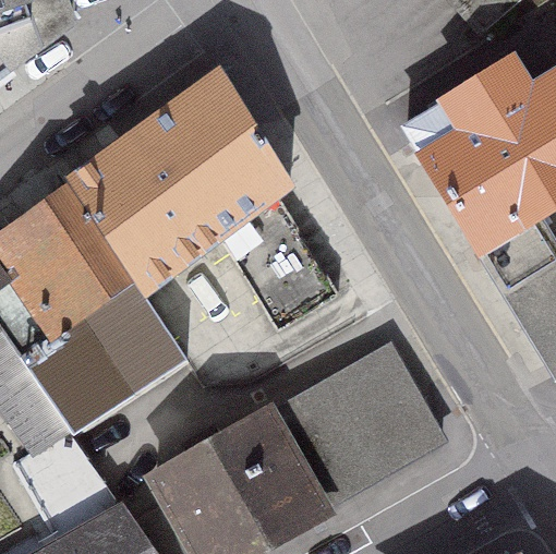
[(0,68),(68,19),(61,0),(0,0),(0,68)]
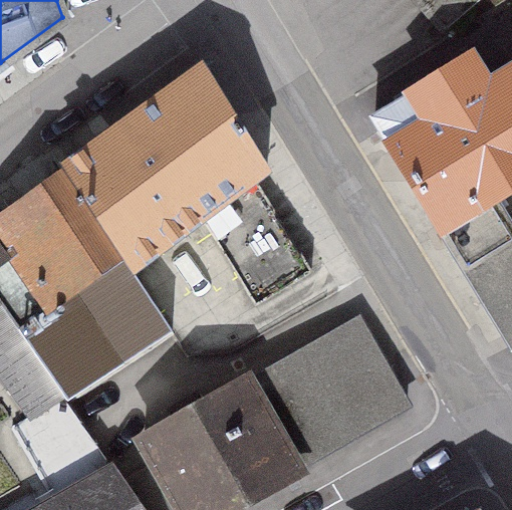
[(511,66),(484,82),(468,56),(371,114),(511,340),(511,339),(511,235),(495,209),(493,210),(485,197),(511,180),(511,66)]
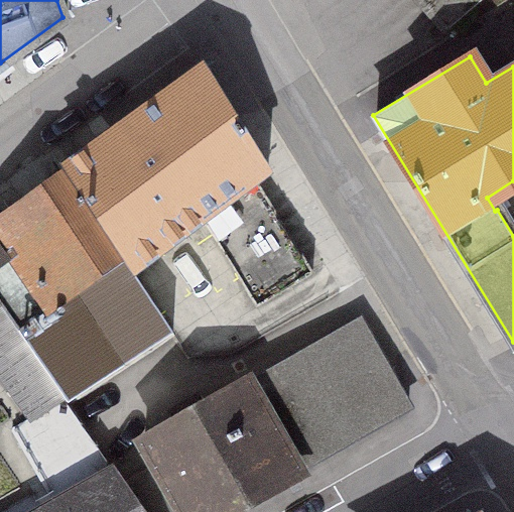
[(166,88),(60,163),(62,167),(130,268),(201,216),(253,176),(265,167),(201,62),(166,88)]
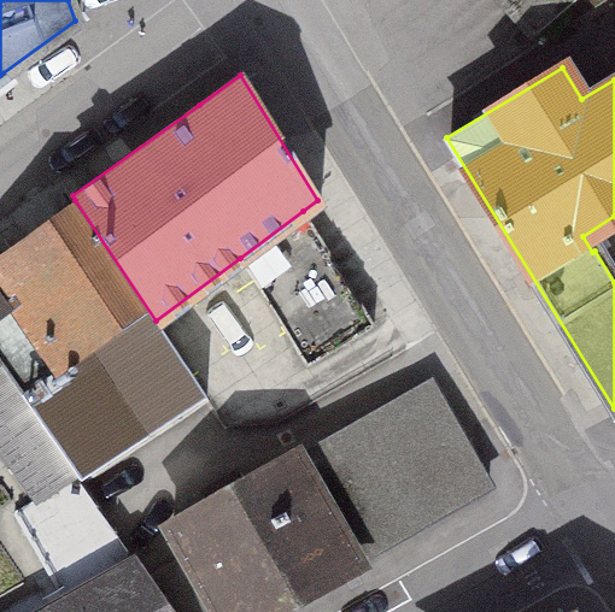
[(36,416),(78,475),(81,478),(206,395),(156,321),(75,200),(0,253),(0,363),(36,416)]
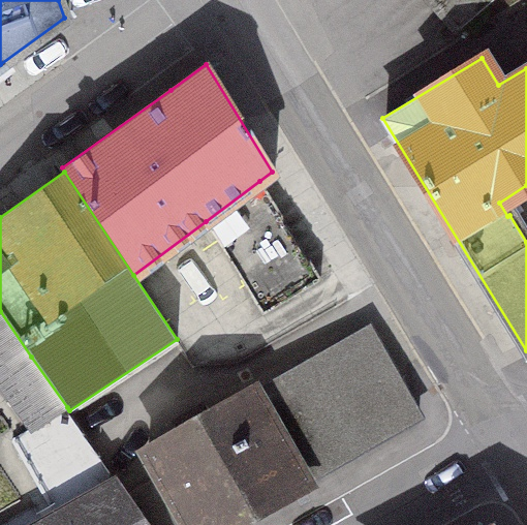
[(317,276),(259,181),(206,221),(260,311),(317,276)]
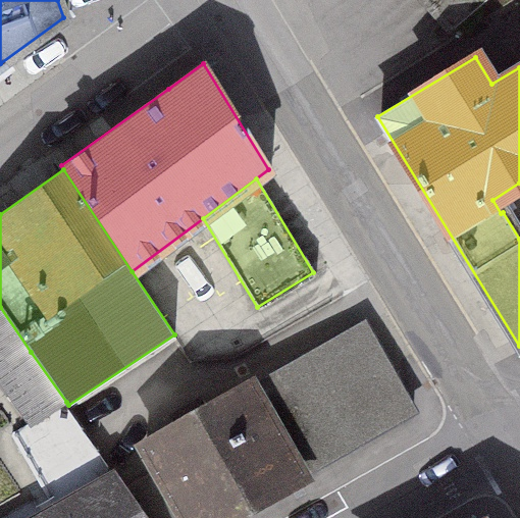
[(519,183),(492,200),(501,213),(503,212),(519,239),(519,183)]
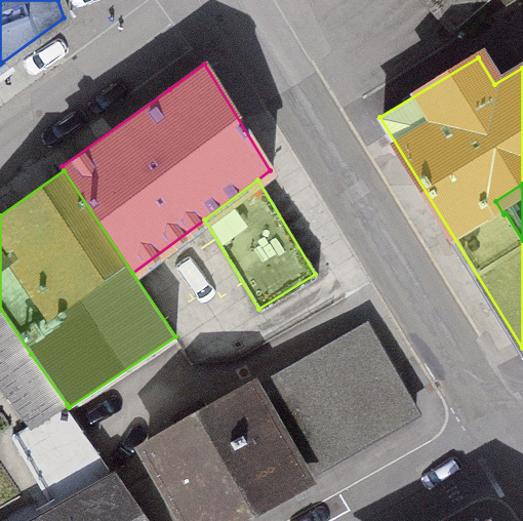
[(0,375),(31,354),(0,309),(0,375)]
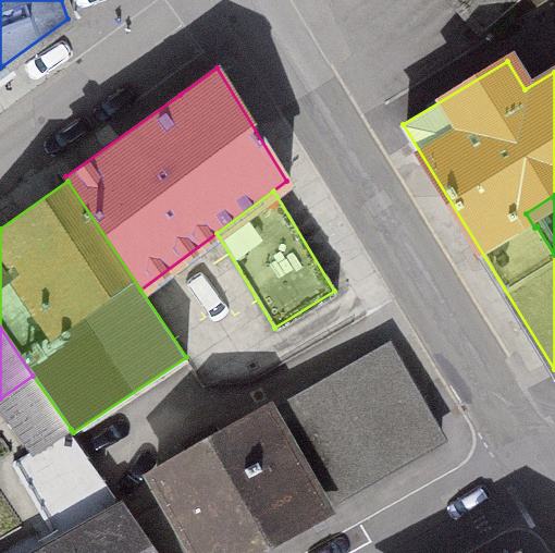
[(390,340),(266,413),(324,514),(447,438),(390,340)]
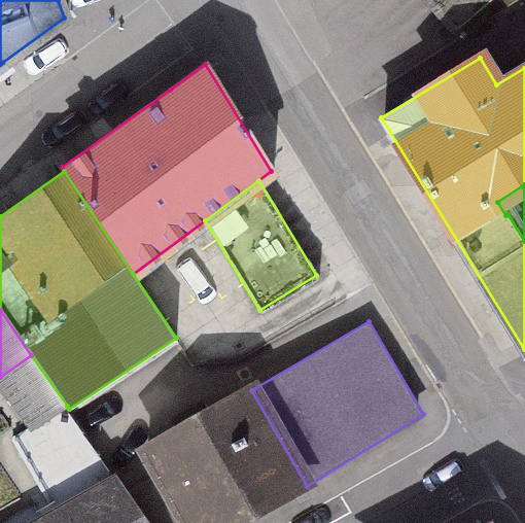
[(144,450),(156,473),(185,522),(239,522),(307,486),(251,390),(208,414),(199,399),(172,415),(180,429),(144,450)]
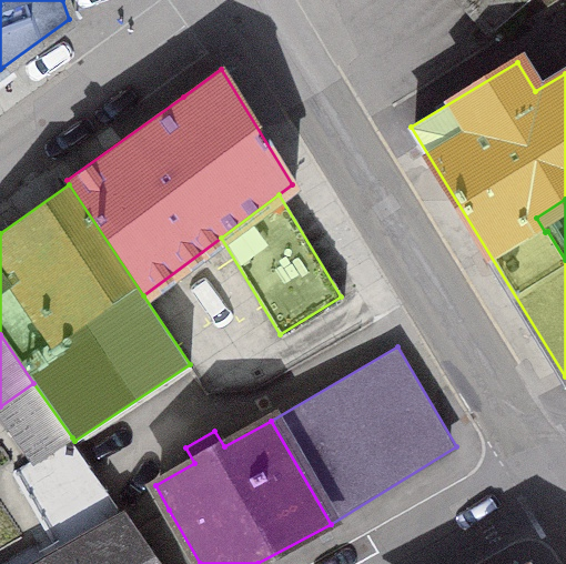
[(56,550),(29,563),(162,563),(137,529),(74,441),(72,437),(10,470),(56,550)]
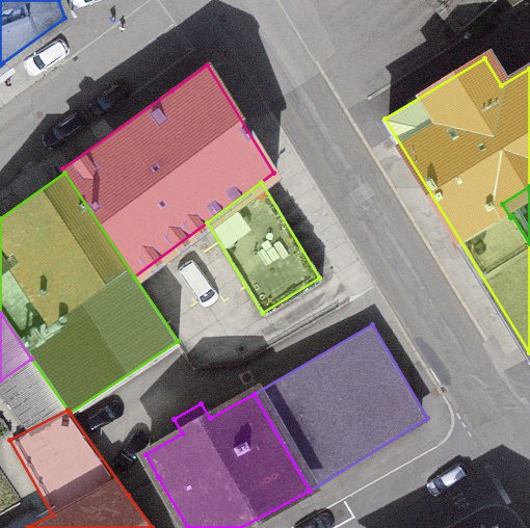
[(128,495),(152,527),(187,527),(158,477),(128,495)]
